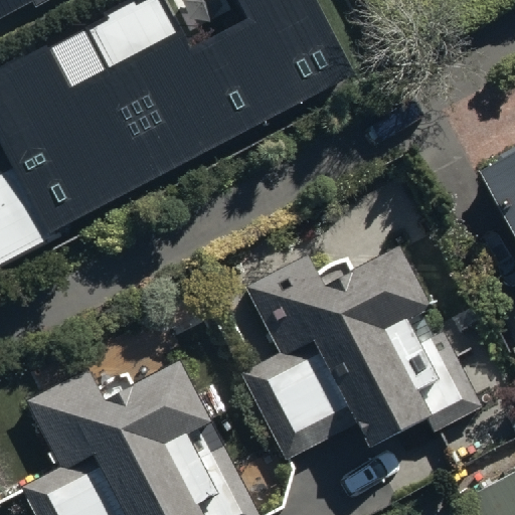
[(0,142),(12,166),(0,172),(0,258),(352,75),(312,0),(235,0),(245,18),(189,47),(164,0),(136,0),(0,70),(0,142)]
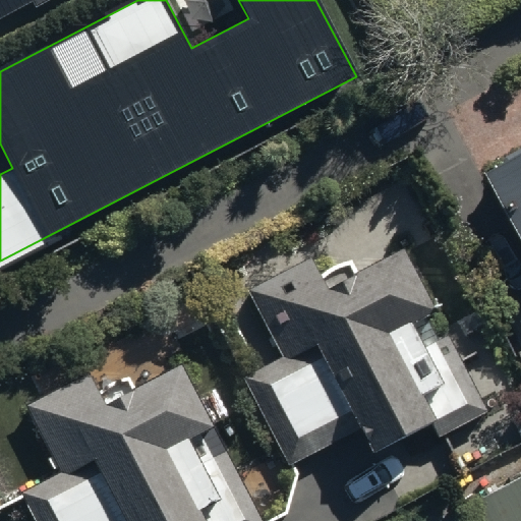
[(0,0),(0,17),(35,0),(0,0)]
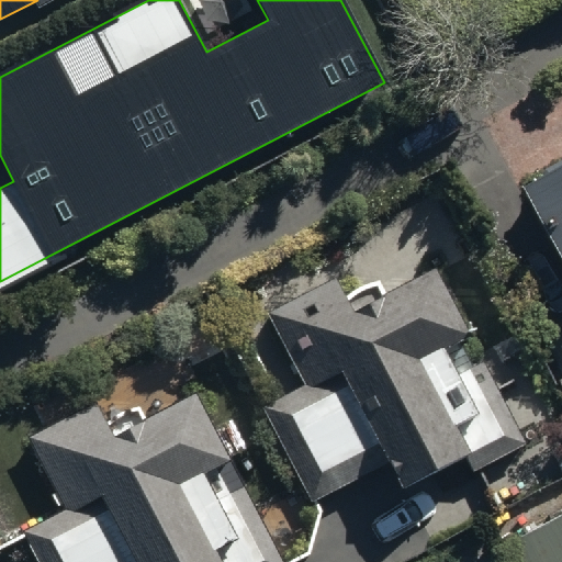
[(561,160),(519,183),(561,263),(561,334),(559,336),(561,341),(561,160)]
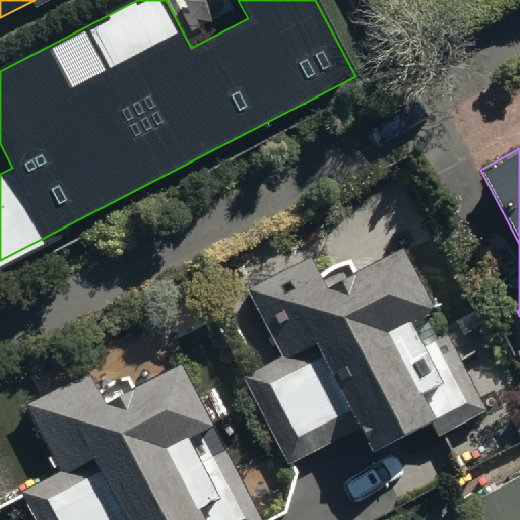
[(309,253),(245,286),(280,355),(243,374),(288,463),(356,428),(370,453),(428,424),(435,438),(485,412),(444,331),(420,344),(409,322),(433,310),(400,247),(325,284),(309,253)]
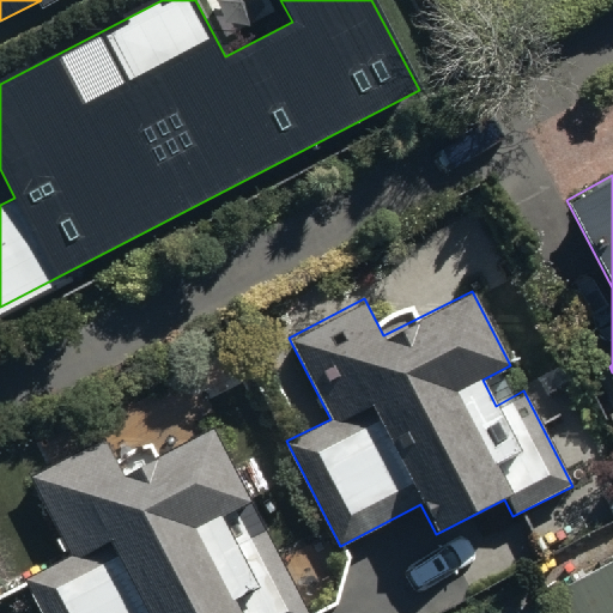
[(152,442),(117,459),(108,438),(29,477),(73,557),(28,581),(44,612),(303,612),(214,430),(204,435),(193,413),(150,435),(152,442)]
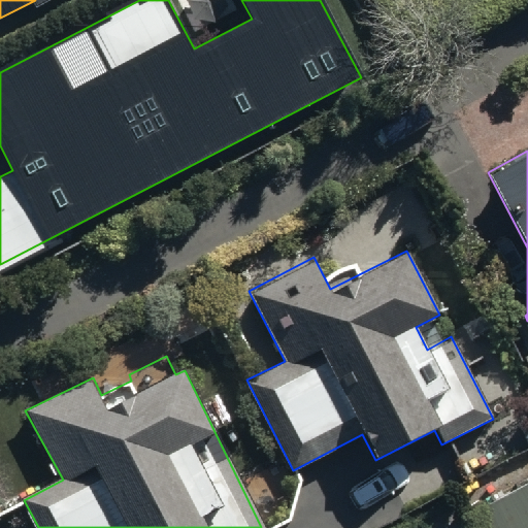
[(527,527),(527,479),(467,512),(475,527),(527,527)]
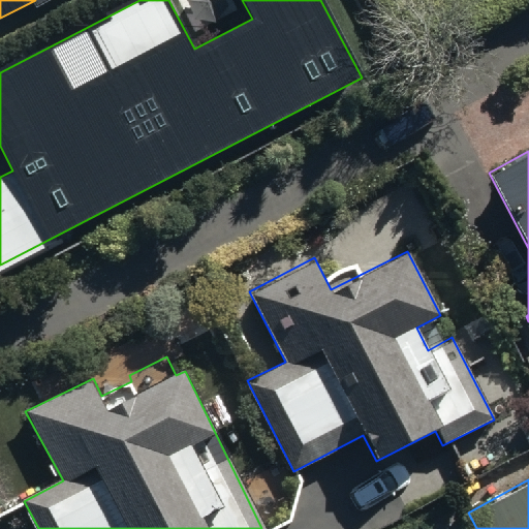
All buildings are outlined.
